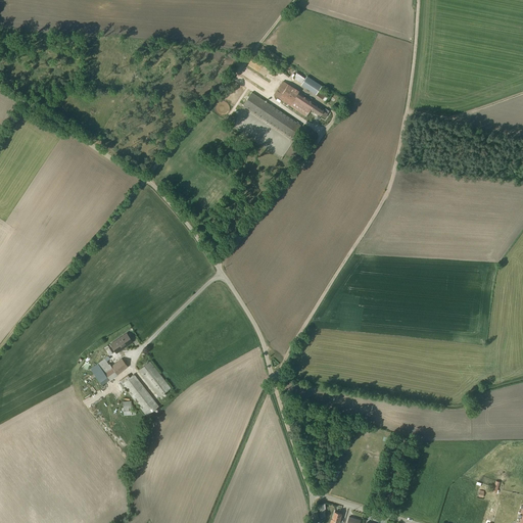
[(296,73),(293,78),(301,84),(304,79),(296,73)]
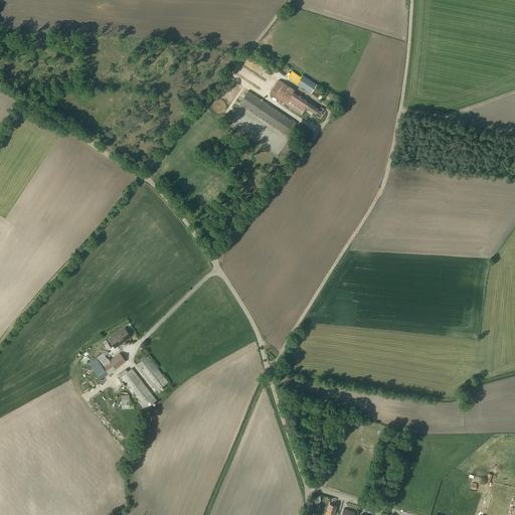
[(302,75),(297,83),(311,94),(317,84),(302,75)]
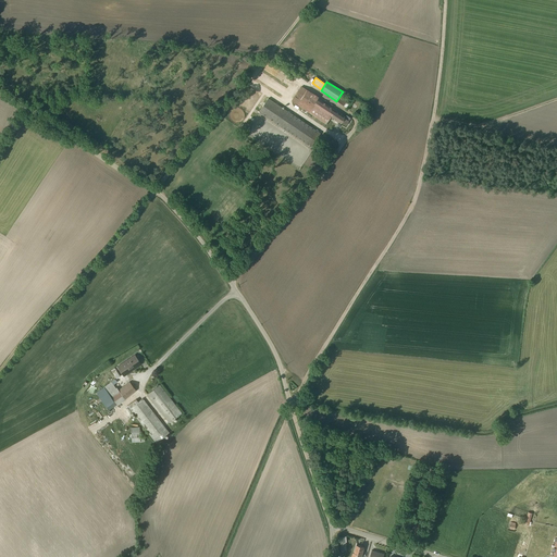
[(345,118),(331,109),(332,108),(330,107),(330,108),(324,104),(325,103),(324,103),(323,103),(317,100),(319,97),(301,86),(300,87),(292,101),(326,125),(331,118),(334,120),(333,121),(337,123),(337,122),(341,124),(342,123),(346,126),(349,121),(348,121),(345,119),(345,118)]
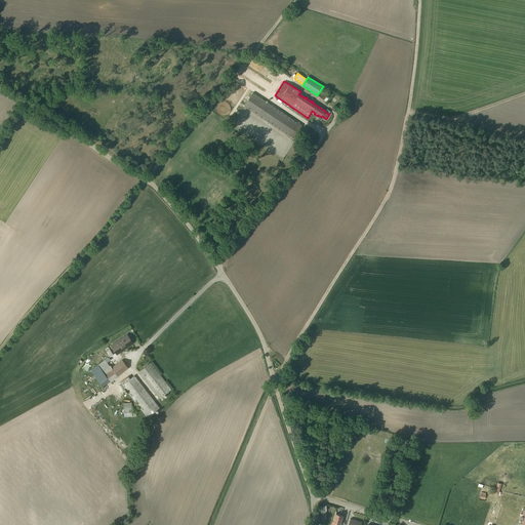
[(252,92),(244,106),(293,138),(301,125),(252,92)]
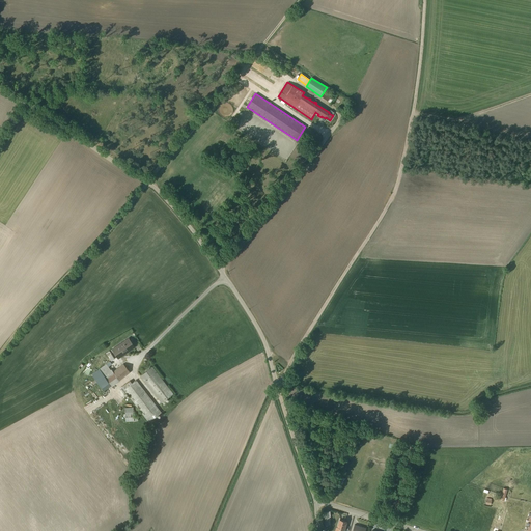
[(117,359),(135,348),(129,338),(111,350),(117,359)]
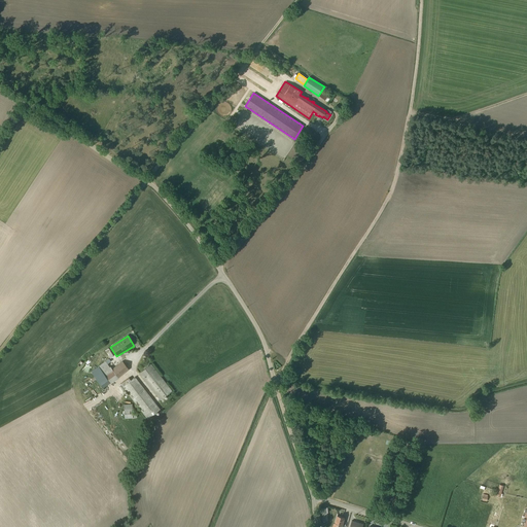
[(113,356),(108,348),(105,351),(110,358),(113,356)]
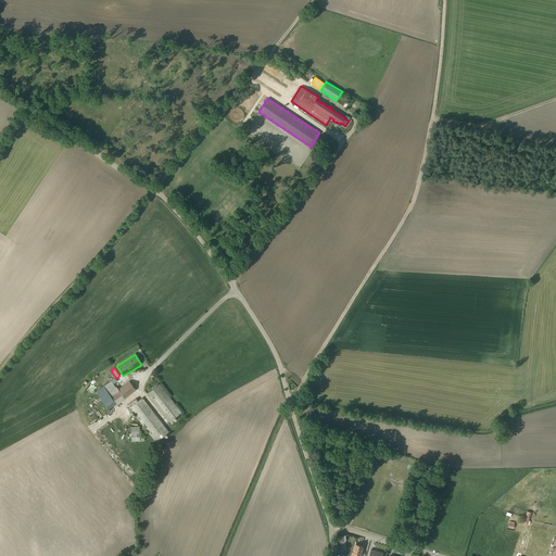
[(96,392),(102,401),(109,409),(115,404),(116,406),(125,400),(125,399),(136,391),(129,381),(117,390),(111,380),(96,392)]
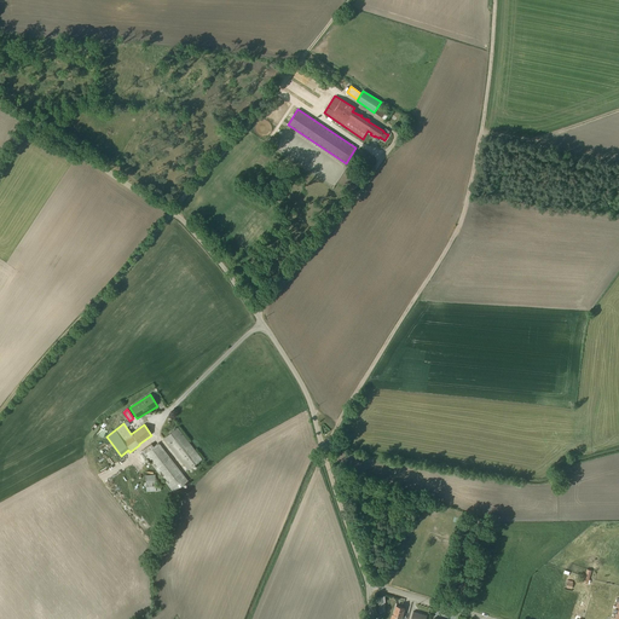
[(202,460),(178,428),(163,439),(187,472),(202,460)]
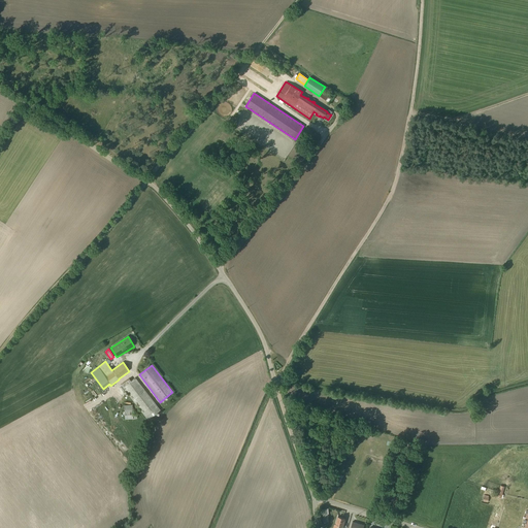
[(151,418),(160,410),(135,377),(131,382),(129,378),(121,385),(147,421),(149,422),(153,420),(151,418)]
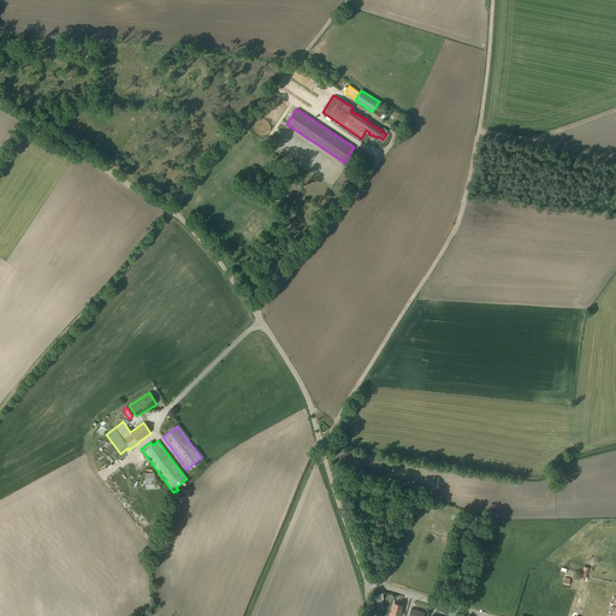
[(154,473),(144,473),(146,490),(155,490),(160,489),(159,484),(154,484),(154,473)]
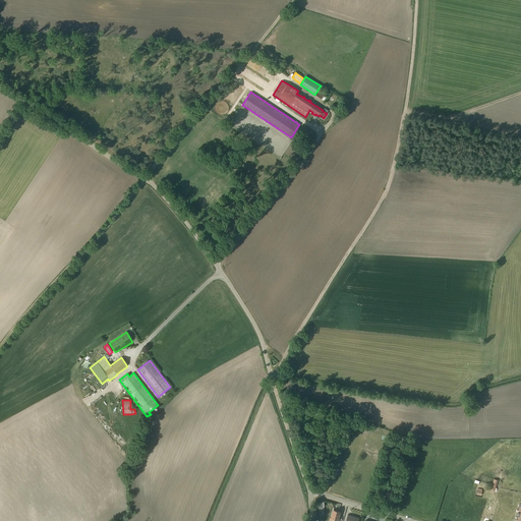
[(390,455),(386,454),(381,467),(385,469),(390,455)]
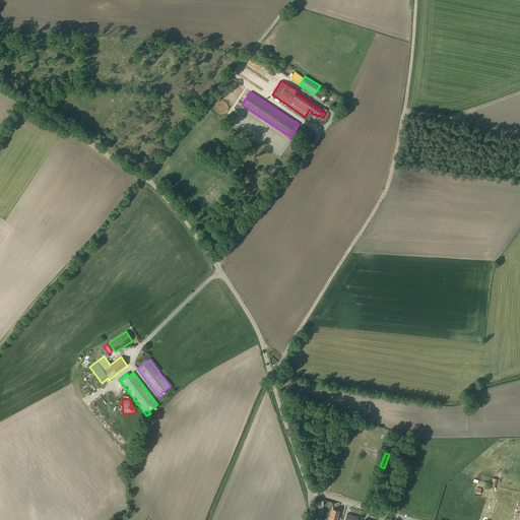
[(395,473),(399,464),(392,461),(390,465),(388,470),(395,473)]
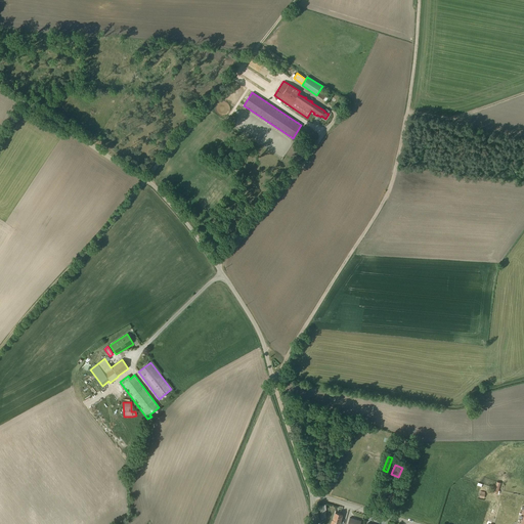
[(496,481),(492,493),(497,494),(500,483),(496,481)]
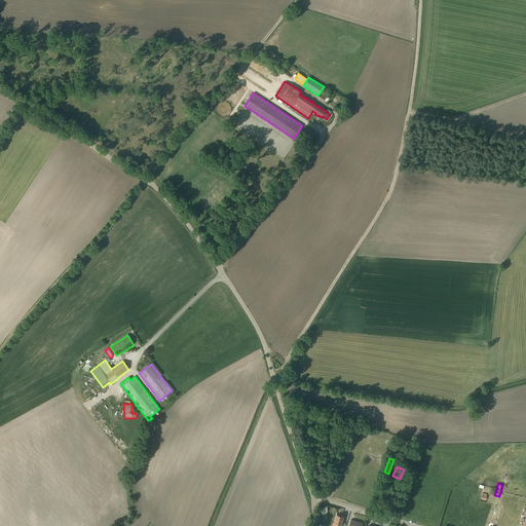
[(336,525),(341,525),(342,525),(343,521),(342,521),(343,517),(337,515),(334,523),(337,524),(336,525)]
